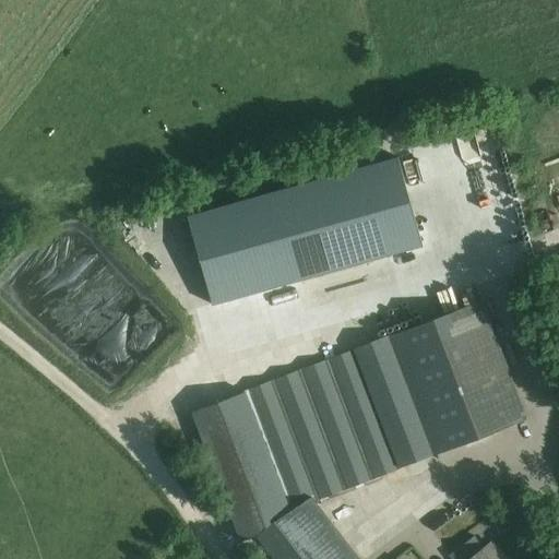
[(190,214),(213,304),(425,249),(402,159),(190,214)]
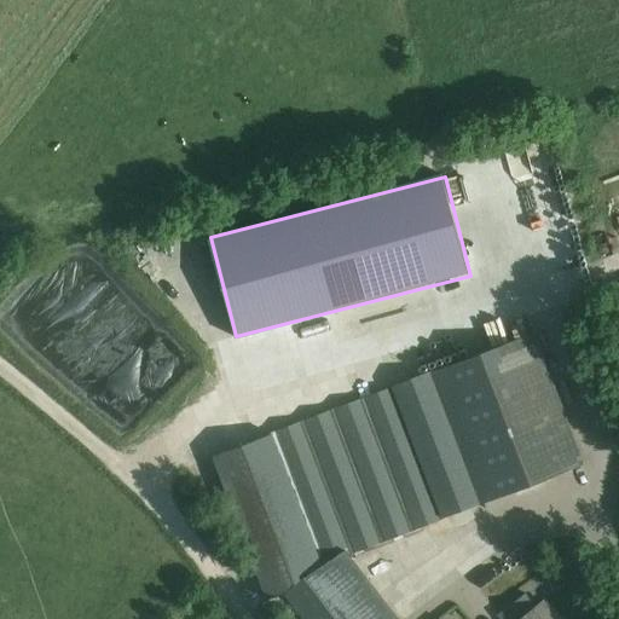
[(322,563),(348,554),(582,469),(533,336),(272,434),(212,457),(270,608),(283,596),(282,594),(322,563)]
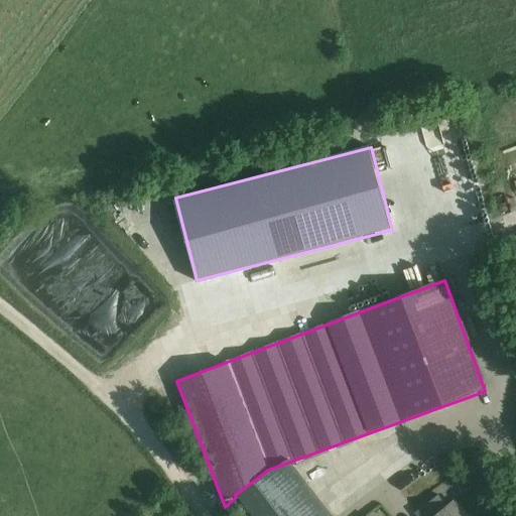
[(333,515),(290,462),(268,470),(235,495),(236,497),(250,515),(333,515)]
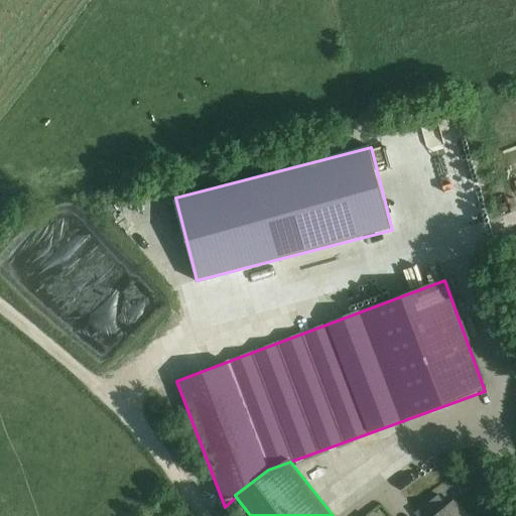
[(464,515),(453,501),(446,506),(437,495),(414,513),(416,515),(464,515)]
